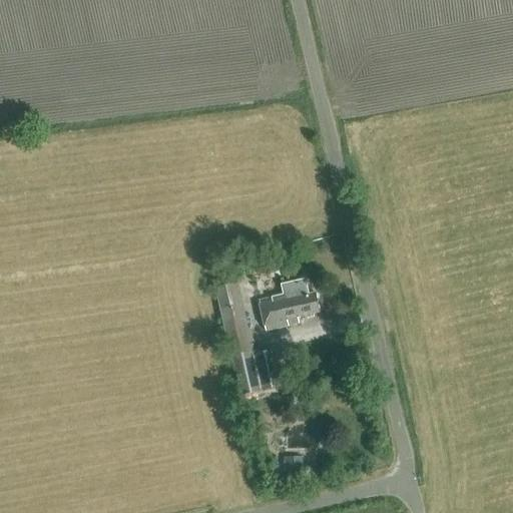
[(258,272),(259,275),(282,269),(279,255),(232,267),(233,271),(220,274),(222,286),(237,283),(236,277),(258,272)]
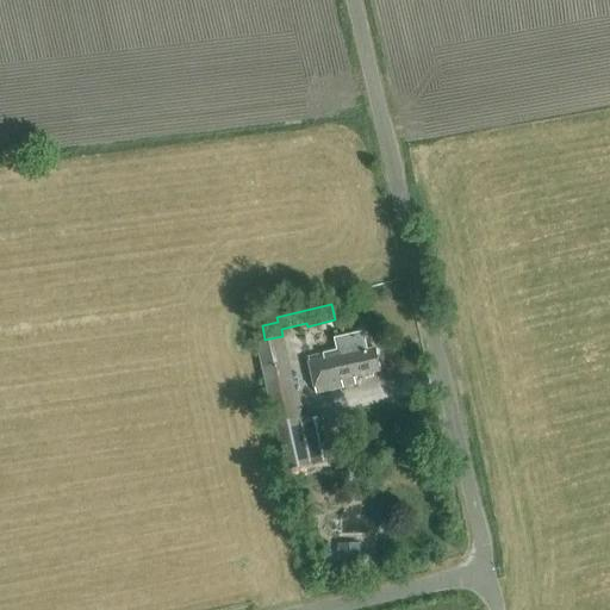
[(337,350),(307,358),(316,393),(344,386),(343,381),(354,379),(355,384),(356,384),(354,377),(380,371),(375,348),(367,350),(362,332),(334,338),(337,350)]
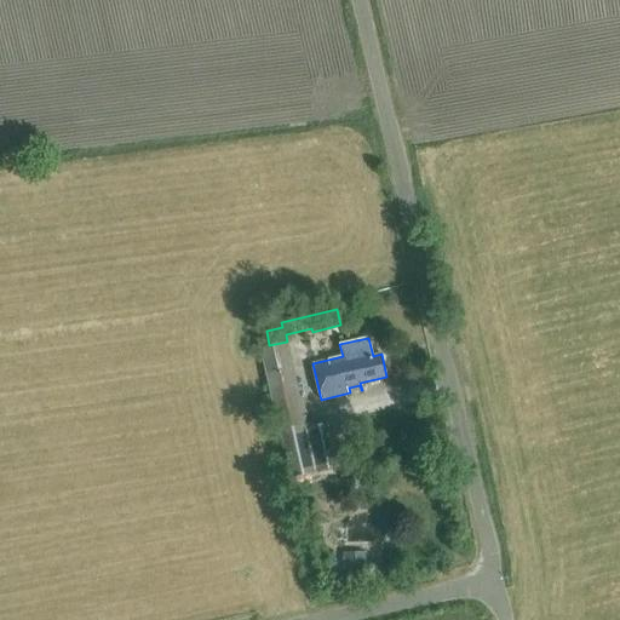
[(343,468),(333,423),(306,429),(287,342),(259,348),(290,478),(343,468)]
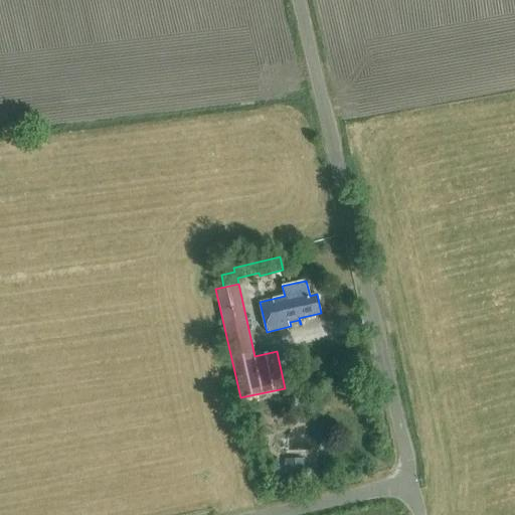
[(304,462),(286,462),(286,475),(304,475),(304,462)]
